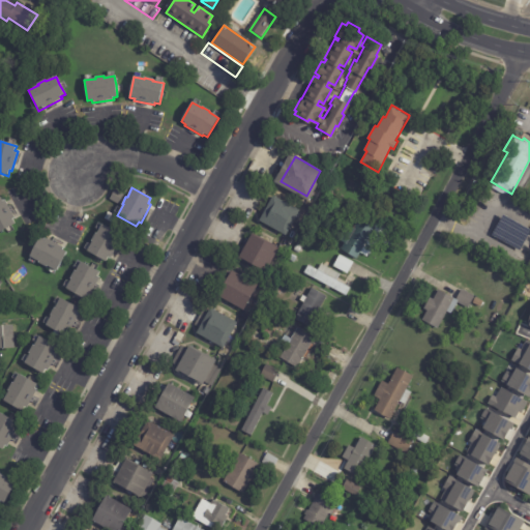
[(109,200),(120,205),(125,195),(114,189),(109,200)]
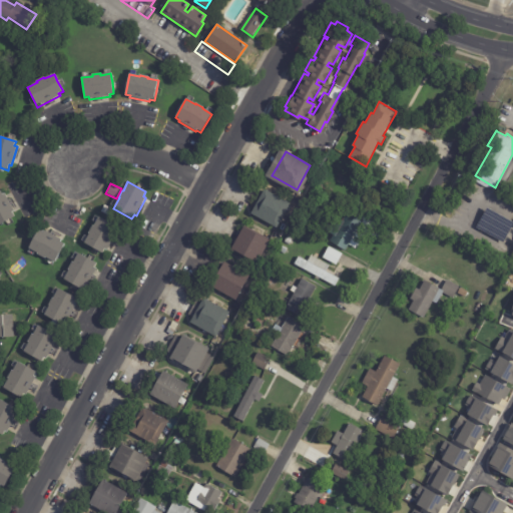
[(266,188),(291,201),(277,225),(250,211),(265,187),(266,188)]
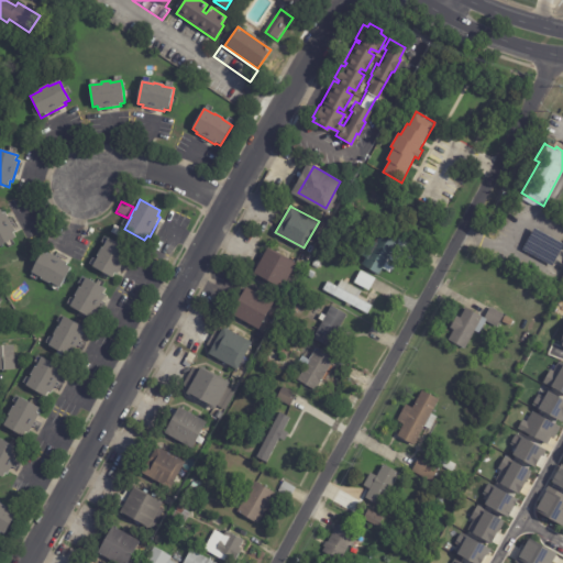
[(348,217),(346,220),(339,216),(342,210),(349,213),(348,217)]
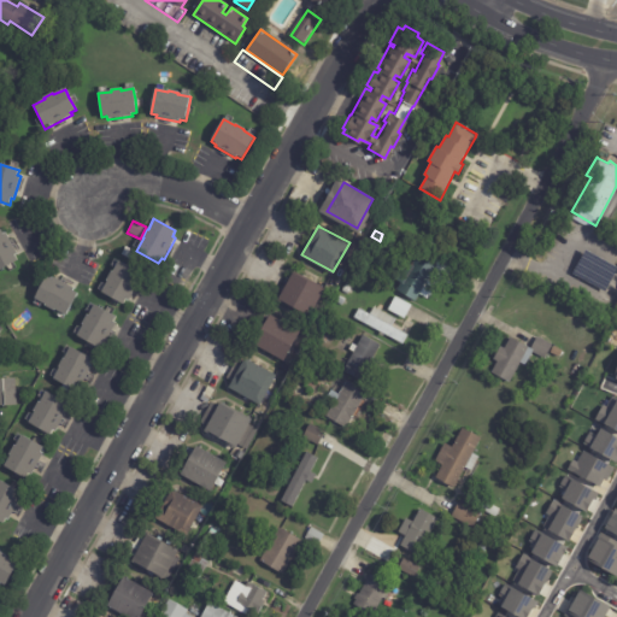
[(5,236),(16,256),(13,257),(16,262),(0,270),(0,233),(1,235),(4,234),(5,236)]
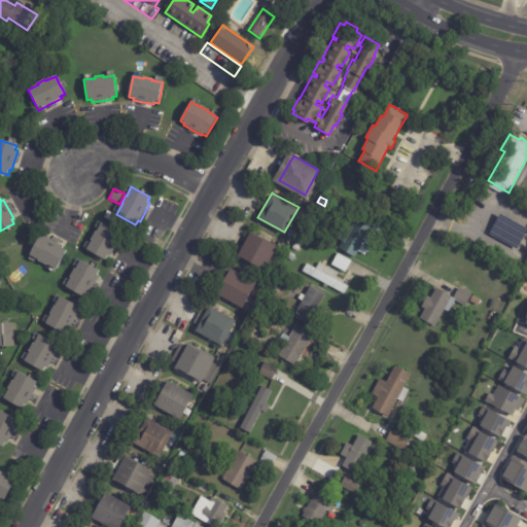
[(107,211),(115,216),(111,222),(103,217),(107,211)]
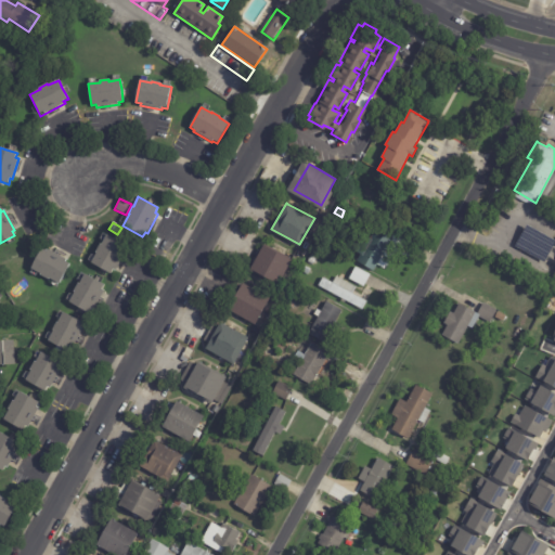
[(546,261),(554,239),(524,226),(515,248),(546,261)]
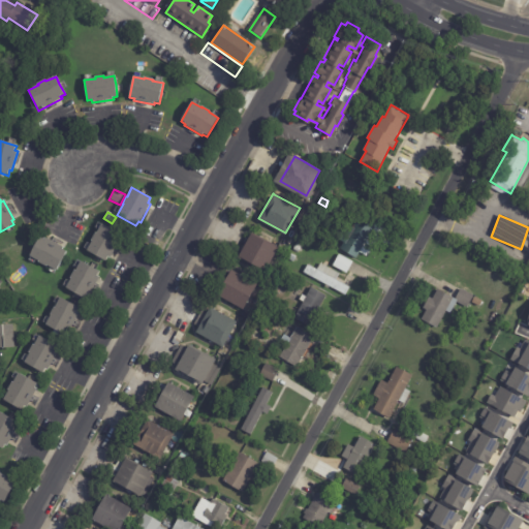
[(364,221),(375,227),(372,234),(376,237),(367,254),(361,251),(356,258),(341,249),(345,243),(340,240),(348,224),(354,227),(359,218),(364,221)]
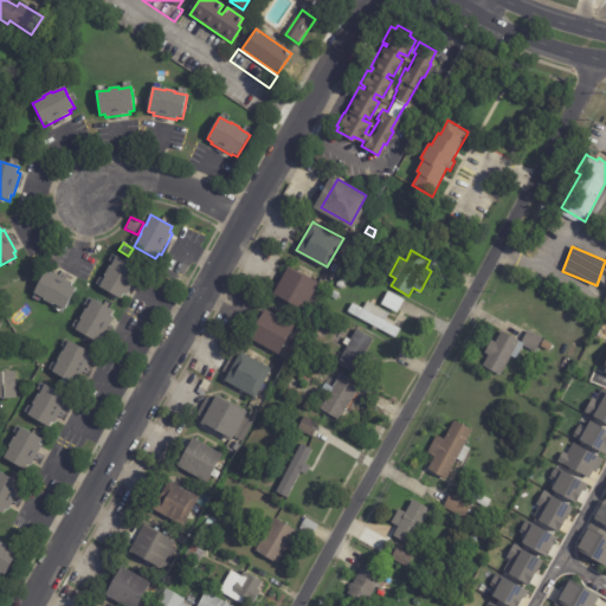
[(137,277),(127,296),(123,295),(121,300),(100,288),(107,276),(104,276),(110,266),(111,268),(117,257),(139,270),(136,274),(139,276),(137,277)]
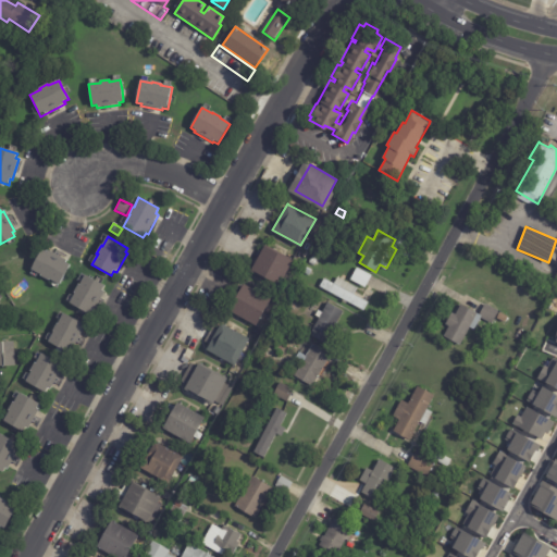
[(268,244),(293,258),(277,285),(250,269),(265,243),(268,244)]
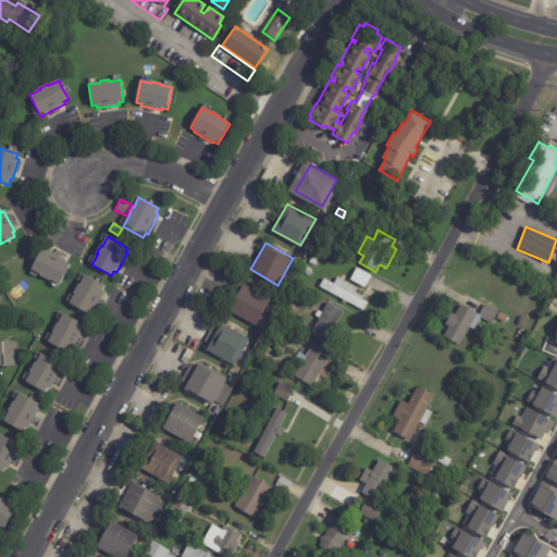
[(50,251),(67,260),(66,263),(70,264),(60,284),(32,270),(41,250),(46,252),(48,250),(50,251)]
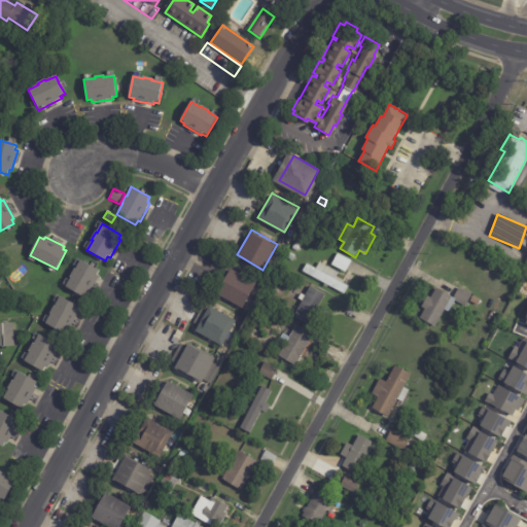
[(296,239),(303,242),(297,251),(291,248),(296,239)]
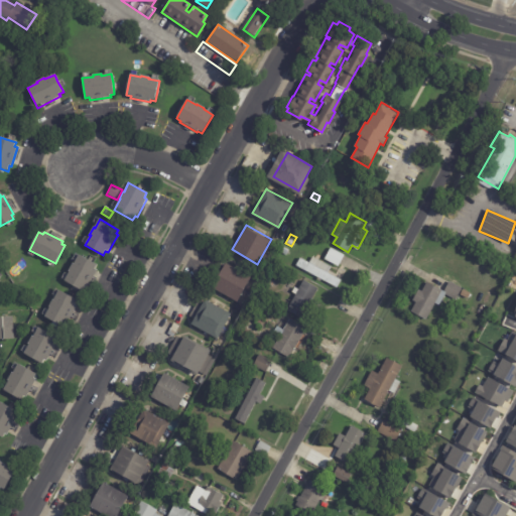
[(283,246),(289,249),(286,254),(281,252),(283,246)]
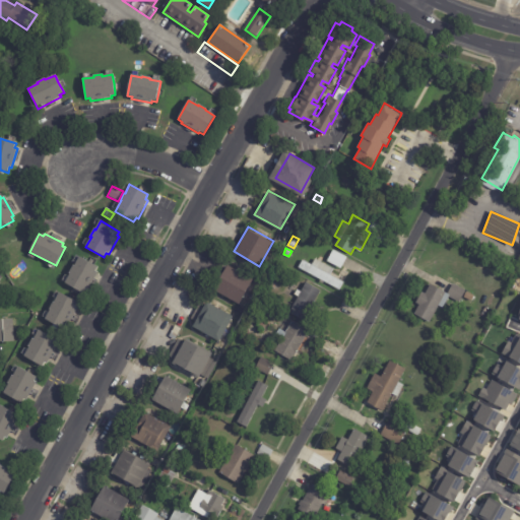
[(345,257),(340,268),(326,261),(333,249),(346,256),(345,257)]
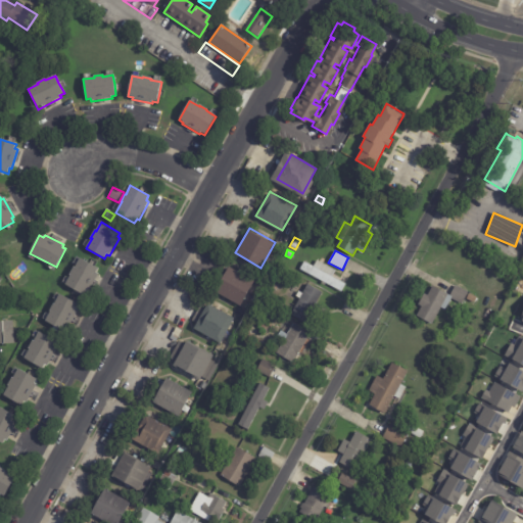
[(98,276),(88,292),(85,290),(82,294),(65,285),(70,276),(69,275),(74,268),(76,268),(81,258),(98,269),(96,273),(98,274),(98,276)]
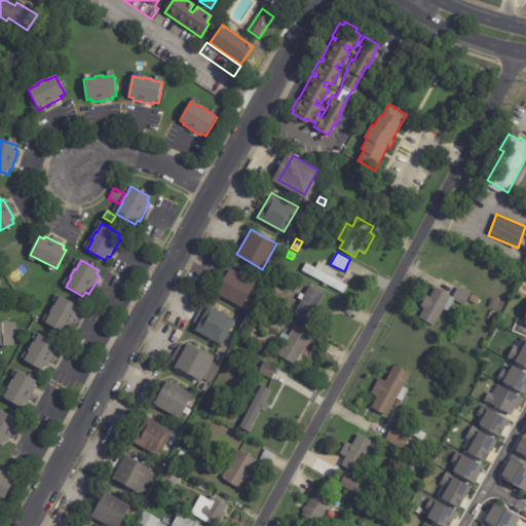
[(341,280),(348,285),(343,293),(301,270),(306,262),(315,267),(318,261),(338,271),(334,276),(341,280)]
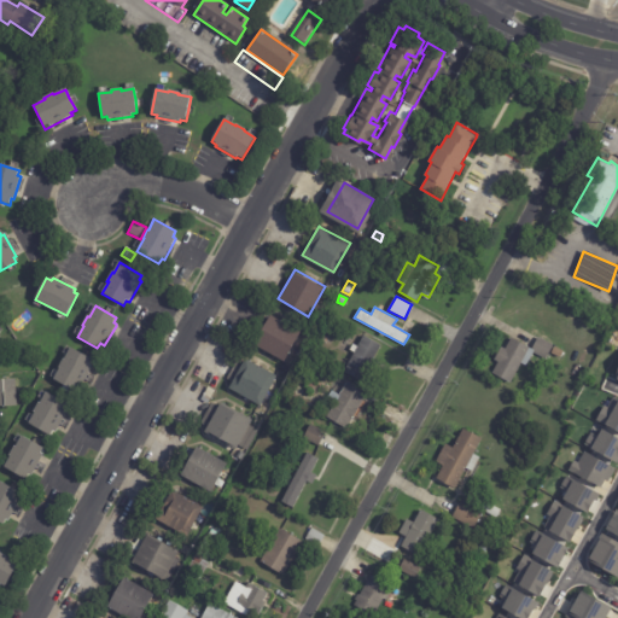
[(273,315),(301,331),(285,360),(254,343),(270,314),(273,315)]
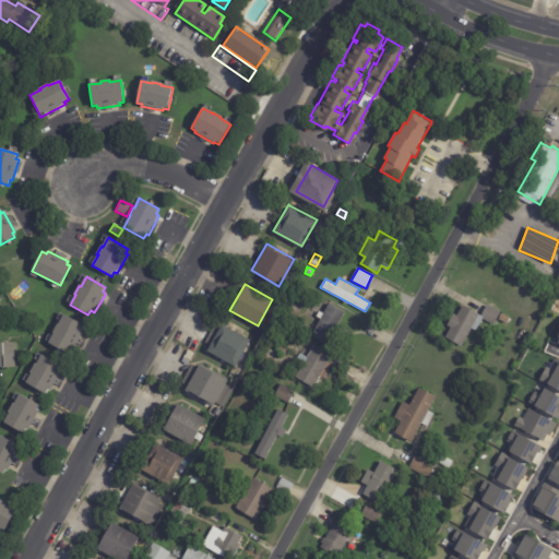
[(339,324),(328,344),(311,335),(330,302),(345,311),(339,324)]
